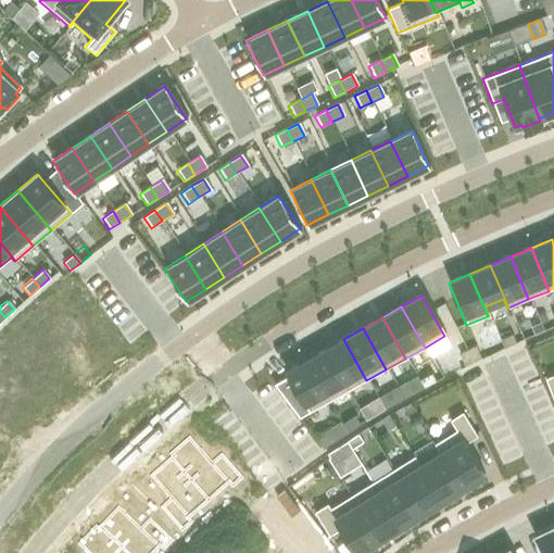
[(343,339),(324,350),(347,391),(366,380),(343,339)]
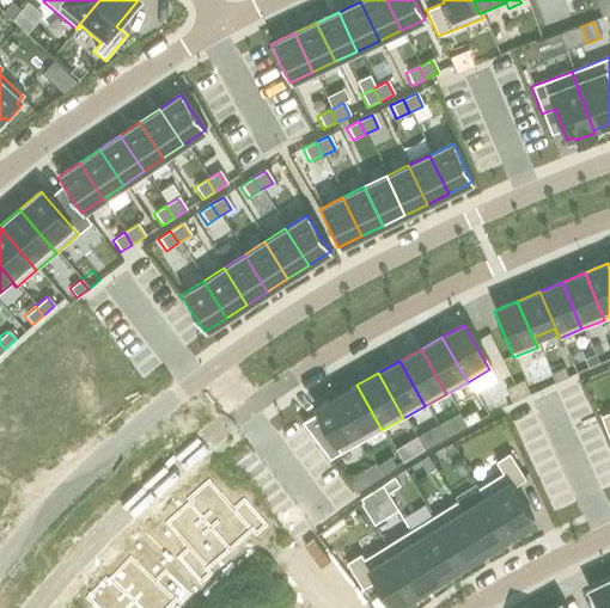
[(357,385),(336,398),(361,442),(382,430),(357,385)]
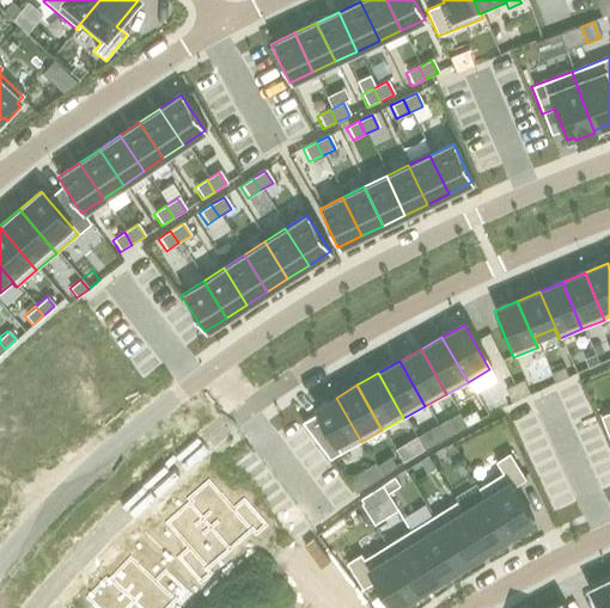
[(523,385),(513,388),(519,399),(528,394),(523,385)]
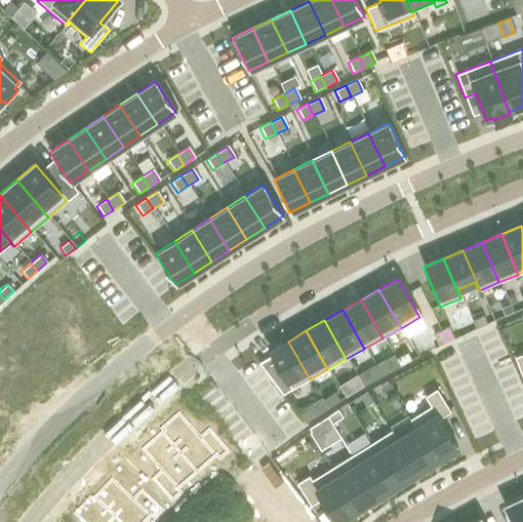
[(440,333),(433,337),(437,347),(445,343),(440,333)]
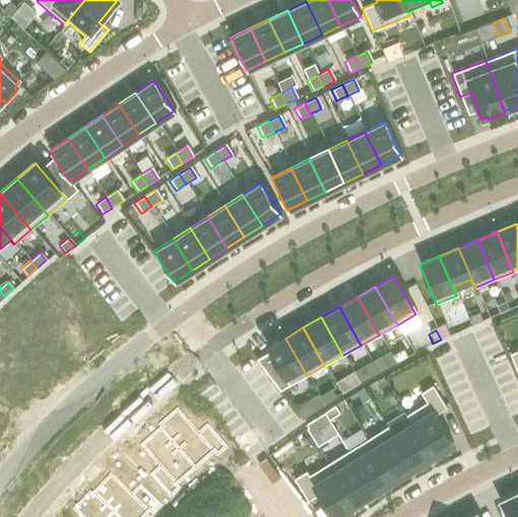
[(285,338),(266,348),(287,386),(307,376),(285,338)]
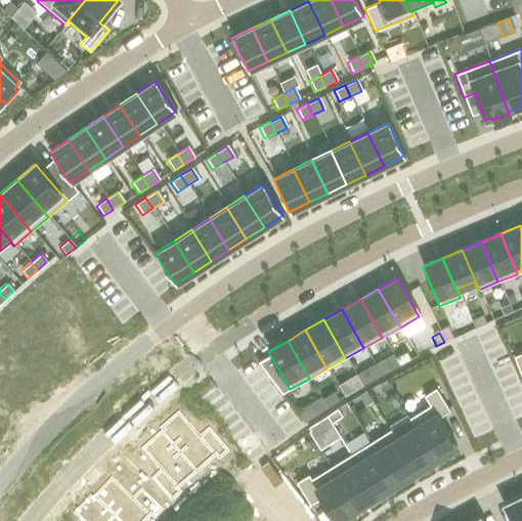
[(521,352),(520,354),(512,357),(521,382),(521,381),(521,352)]
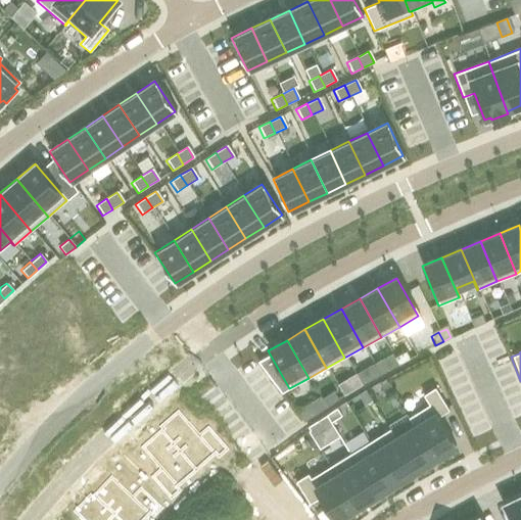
[(405,352),(393,359),(397,366),(409,360),(405,352)]
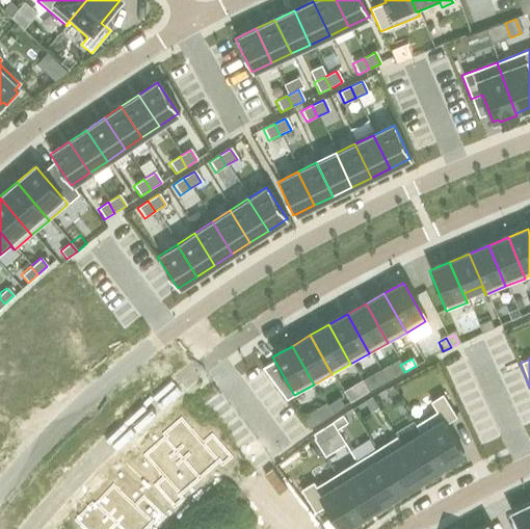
[(386,367),(379,371),(386,381),(392,378),(386,367)]
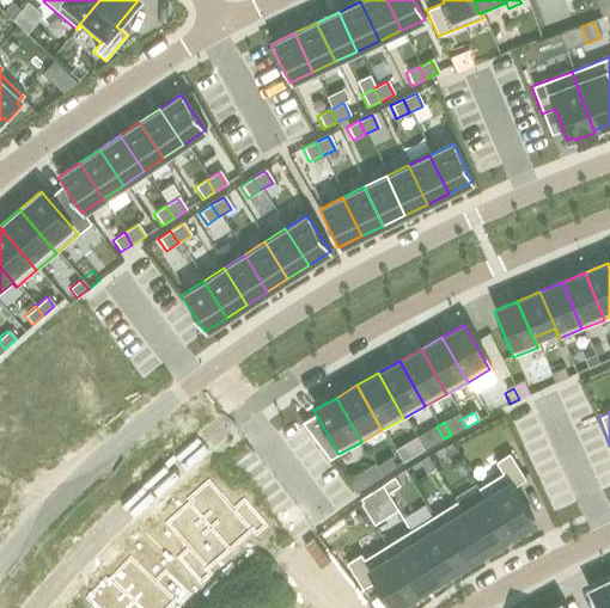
[(437,427),(429,430),(437,443),(444,438),(437,427)]
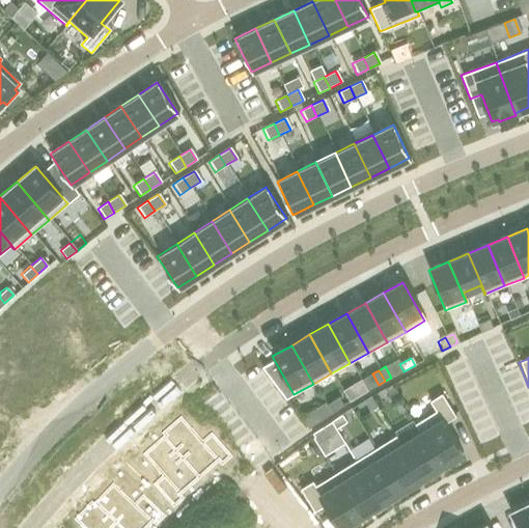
[(361,383),(343,393),(349,403),(366,392),(361,383)]
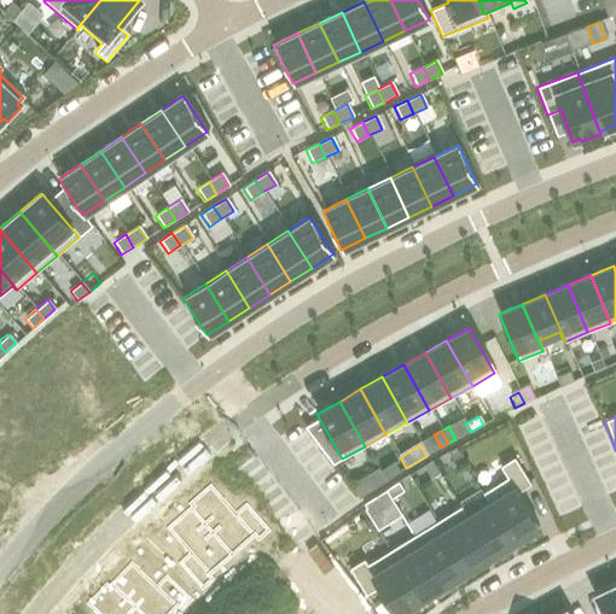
[(506,480),(482,495),(512,543),(536,528),(516,495),(529,486),(512,460),(499,468),(506,480)]
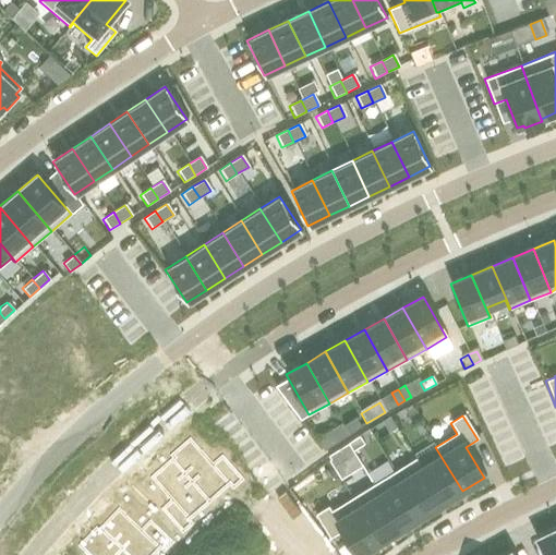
[(354,419),(342,426),(348,434),(360,426),(354,419)]
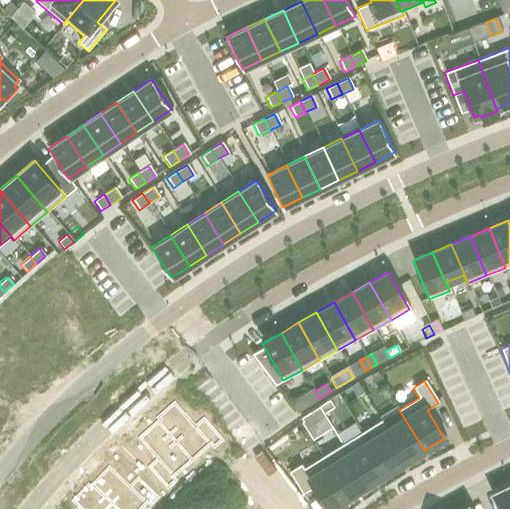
[(313,391),(290,406),(296,414),(318,399),(313,391)]
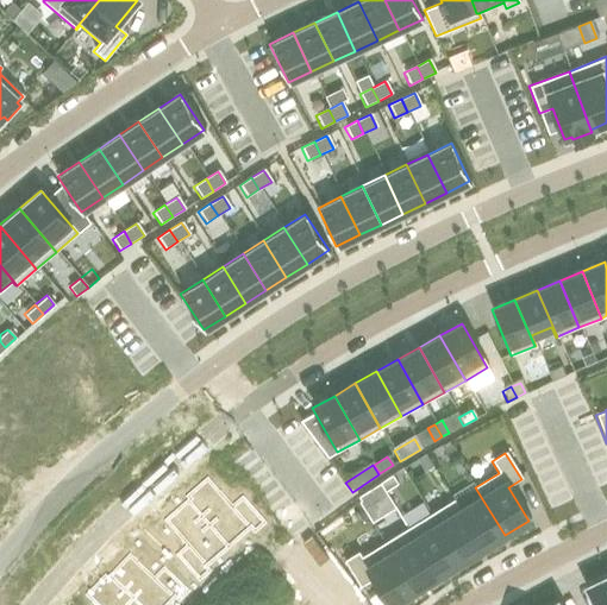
[(208,477),(186,495),(221,536),(242,520),(249,528),(262,517),(243,496),(232,505),(208,477)]
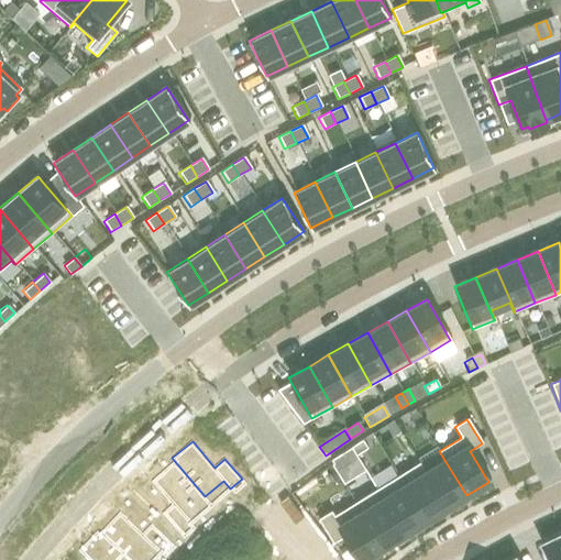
[(341,454),(330,461),(331,464),(332,465),(330,465),(334,472),(356,459),(350,449),(341,454)]
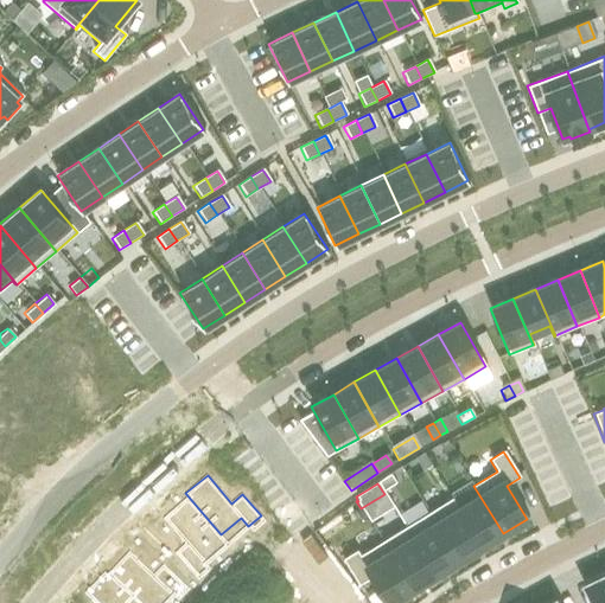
[(473,486),(451,500),(481,547),(503,533),(473,486)]
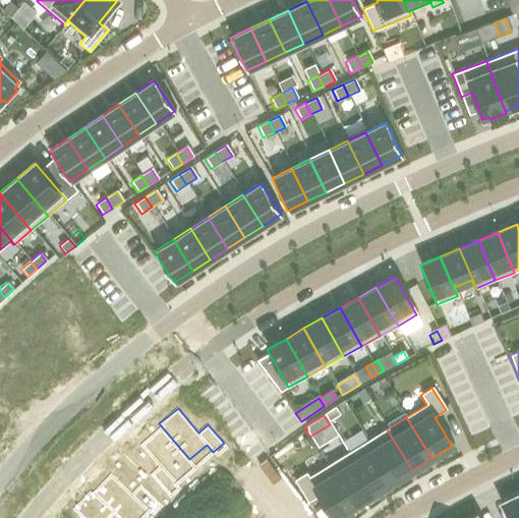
[(159,423),(140,439),(161,463),(152,471),(167,491),(178,481),(172,473),(189,459),(159,423)]
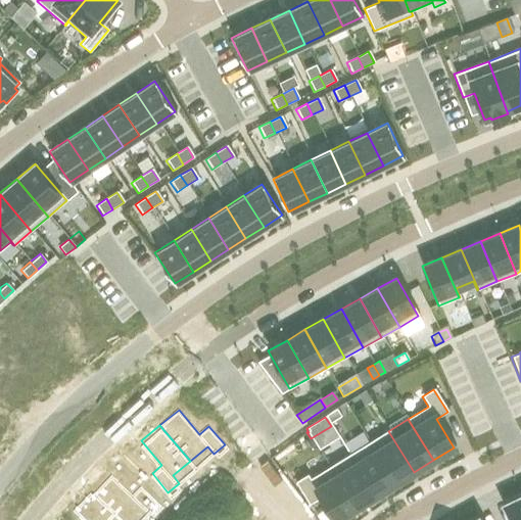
[(388,431),(369,442),(393,484),(414,472),(388,431)]
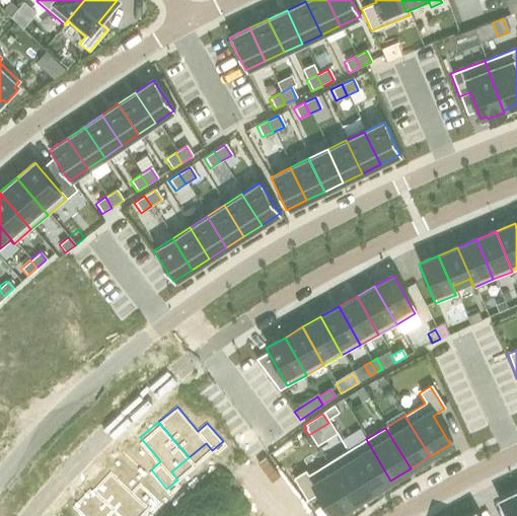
[(366,439),(346,451),(371,493),(390,481),(366,439)]
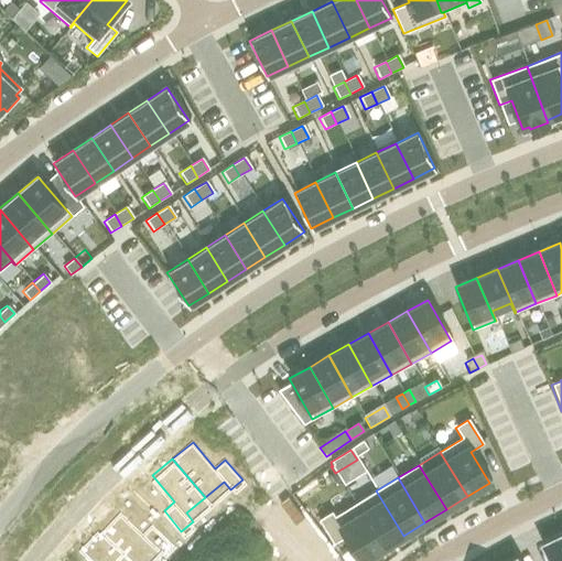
[(376,492),(355,505),(382,549),(403,537),(376,492)]
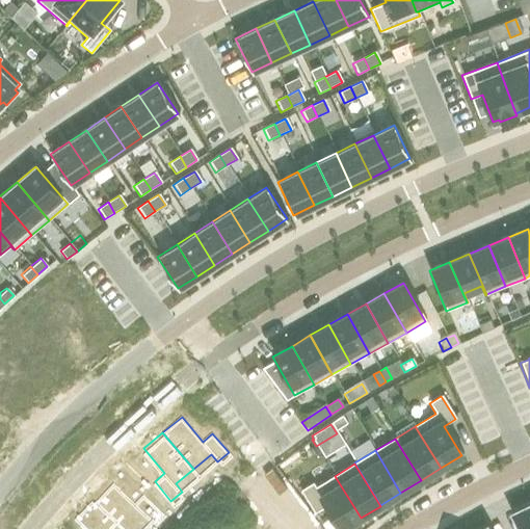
[(114,473),(97,490),(129,524),(146,508),(153,516),(163,505),(146,487),(136,496),(114,473)]
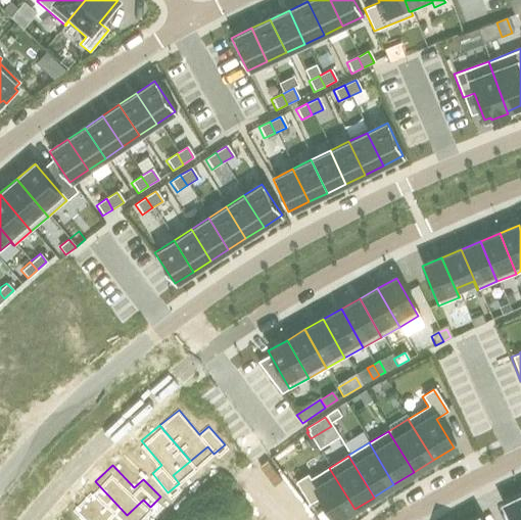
[(306,475),(294,482),(309,505),(320,498),(333,519),(337,519),(354,509),(329,468),(317,475),(310,479),(306,475)]
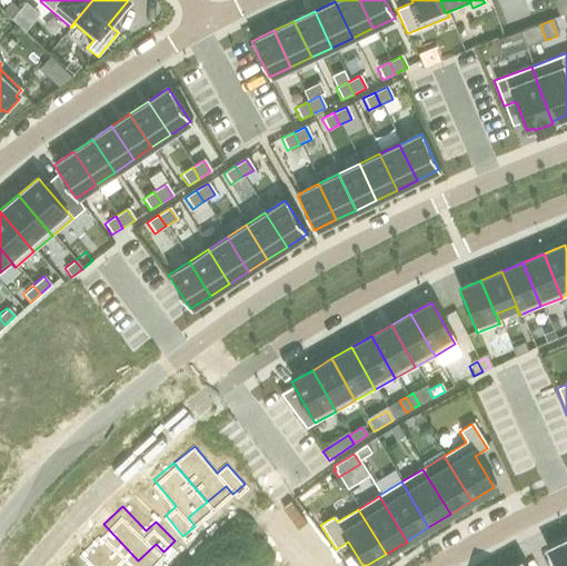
[(103,524),(83,542),(106,565),(132,565),(138,560),(103,524)]
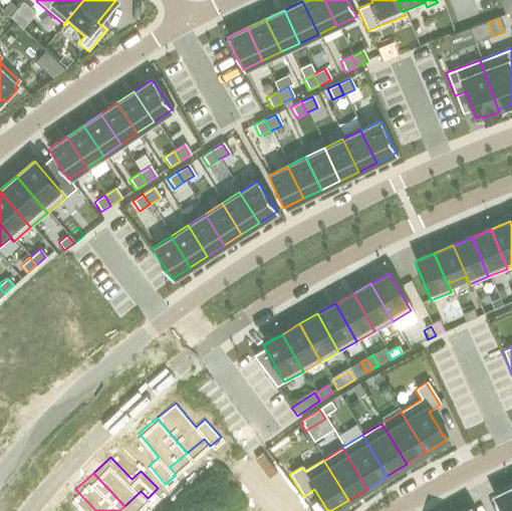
[(511,510),(511,485),(493,495),(500,510),(511,510)]
